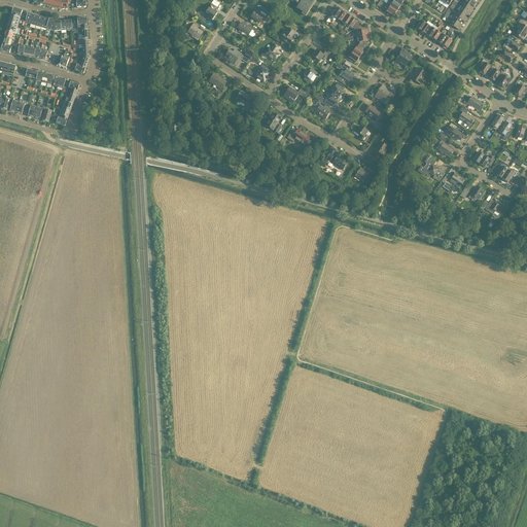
[(62,0),(62,9),(68,9),(68,4),(71,4),(70,0),(62,0)]
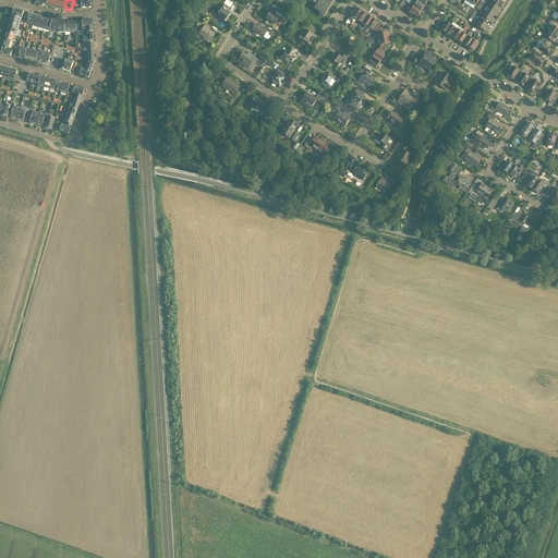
[(308,0),(315,4),(313,8),(320,13),(319,15),(324,17),(335,0),(308,0)]
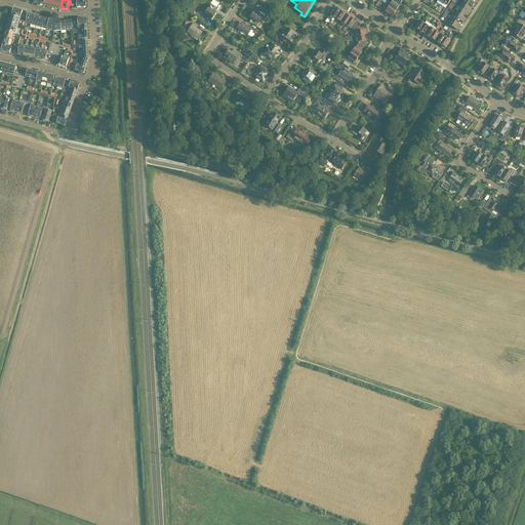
[(461,0),(460,1),(462,2),(472,8),(475,4),(468,0),(461,0)]
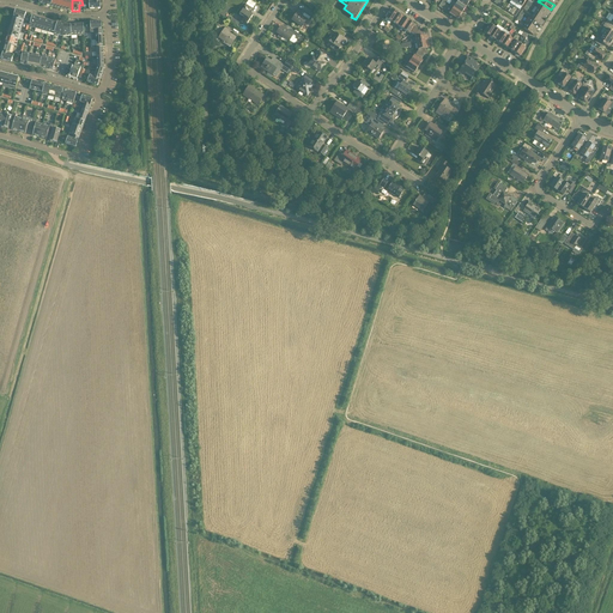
[(466,7),(457,1),(453,7),(461,13),(466,7)]
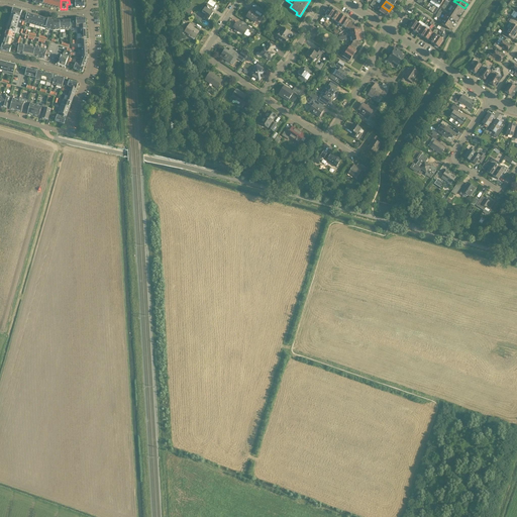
[(461,12),(464,8),(455,2),(452,7),(461,12)]
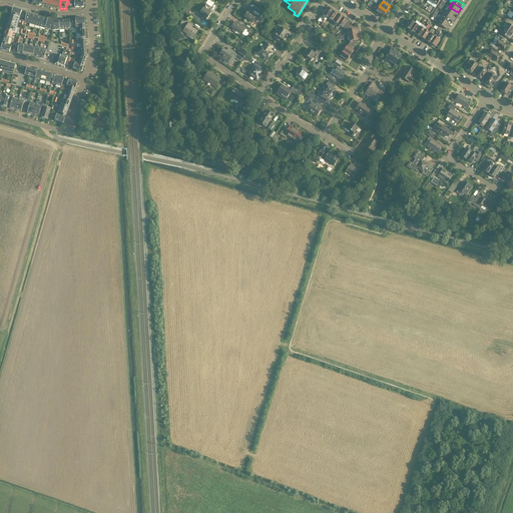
[(211,7),(205,3),(200,12),(203,15),(201,17),(206,20),(207,18),(208,18),(208,17),(211,13),(209,11),(209,10),(211,7)]
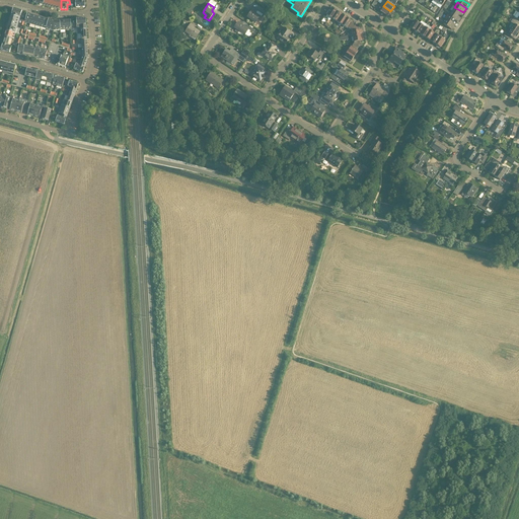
[(190,15),(195,7),(191,4),(184,12),(190,15)]
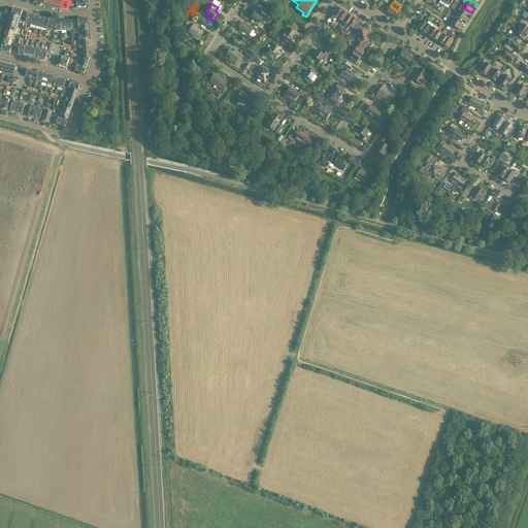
[(397,11),(390,6),(387,11),(394,17),(397,11)]
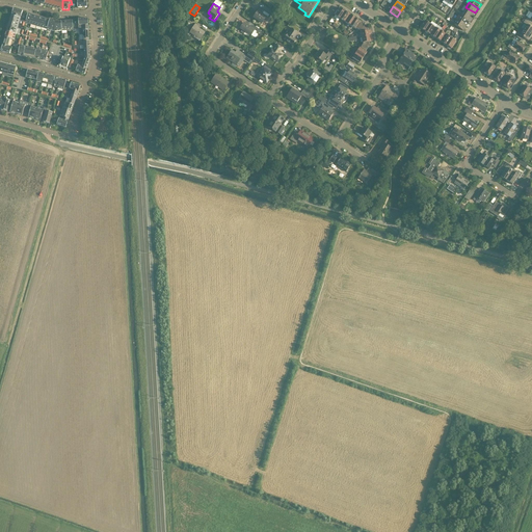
[(472,18),(475,12),(466,7),(463,11),(472,18)]
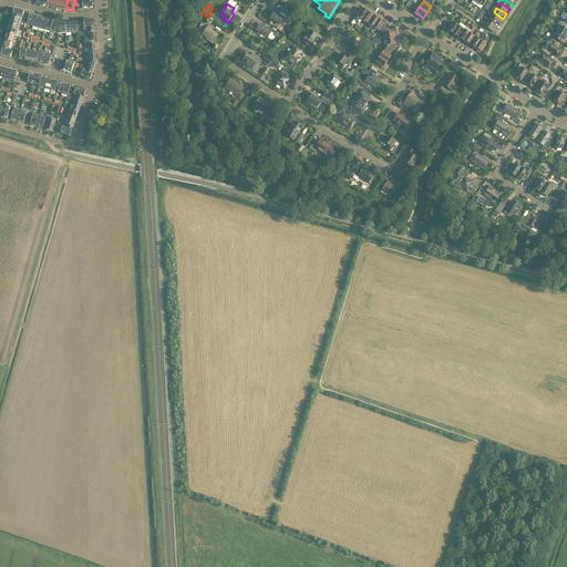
[(14,9),(12,17),(22,20),(24,12),(14,9)]
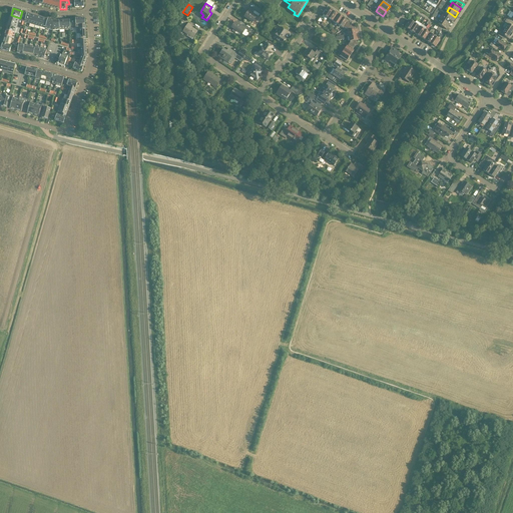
[(328,18),(333,11),(327,8),(323,15),(328,18)]
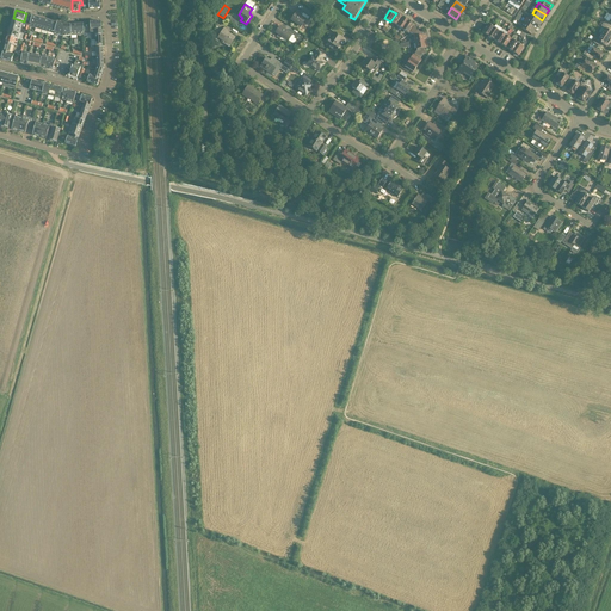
[(301,17),(296,13),(291,20),(301,26),(303,22),(306,24),(310,17),(304,12),(301,17)]
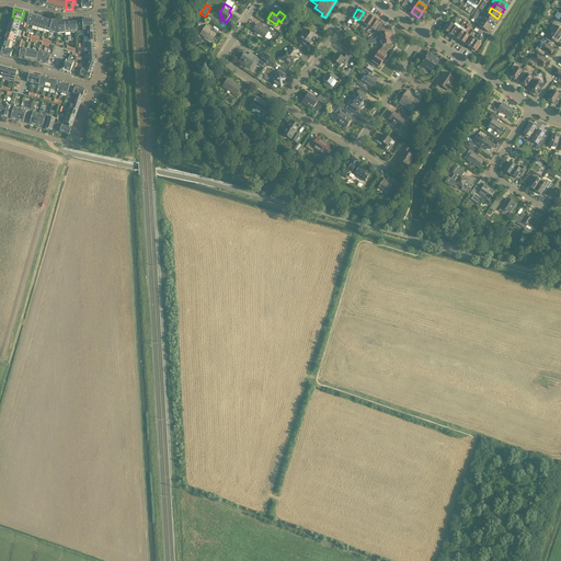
[(369,15),(364,12),(358,20),(364,23),(369,15)]
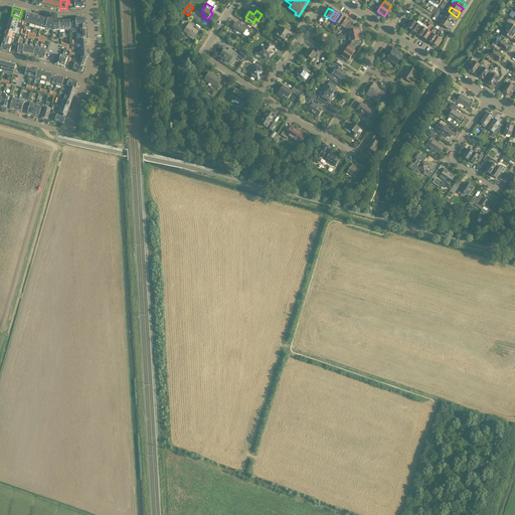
[(454,21),(457,17),(449,11),(446,15),(454,21)]
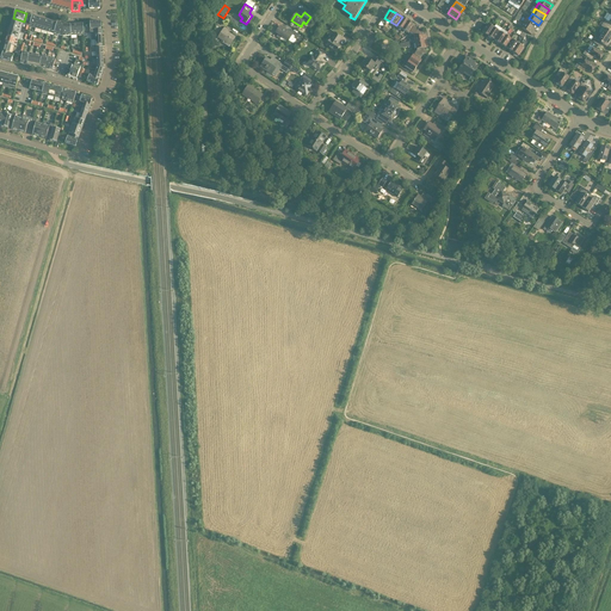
[(402,17),(396,25),(402,30),(408,22),(402,17)]
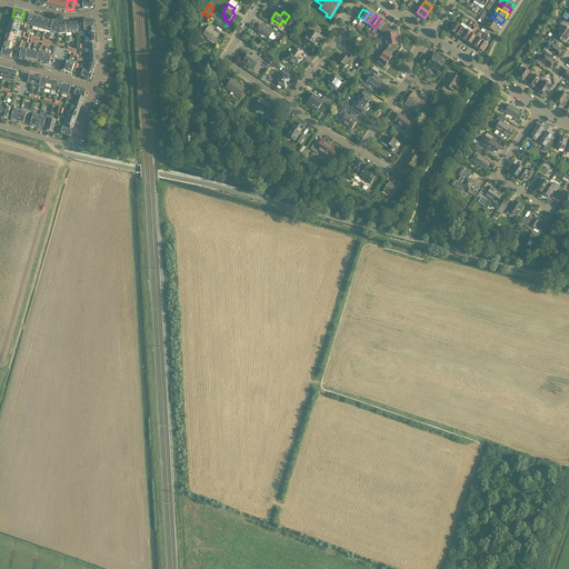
[(10,22),(20,26),(22,20),(12,17),(10,22)]
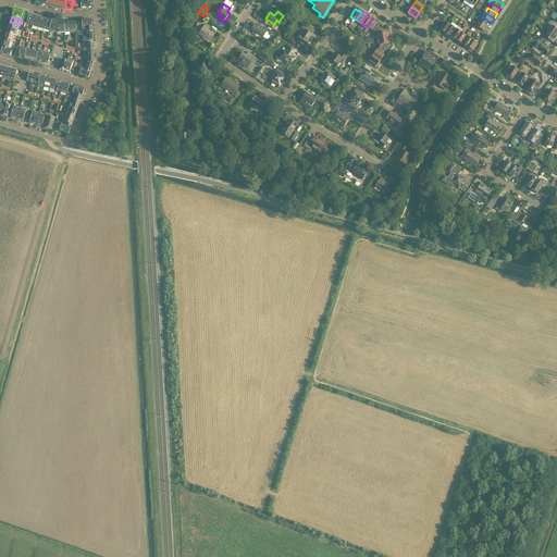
[(479,21),(489,27),(491,23),(482,16),(479,21)]
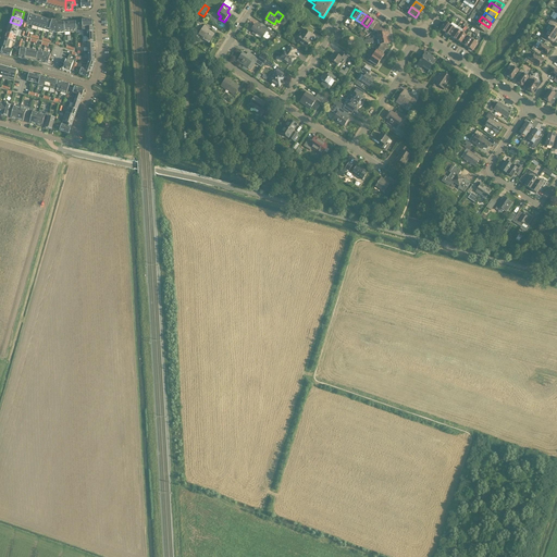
[(82,26),(82,29),(83,29),(86,29),(93,29),(91,20),(82,21),(82,26)]
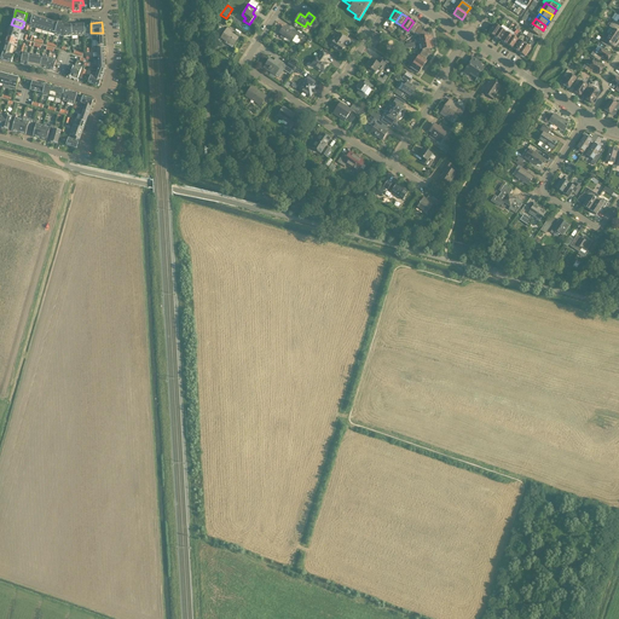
[(420,25),(414,22),(408,30),(414,34),(415,33),(414,33),(418,27),(420,25)]
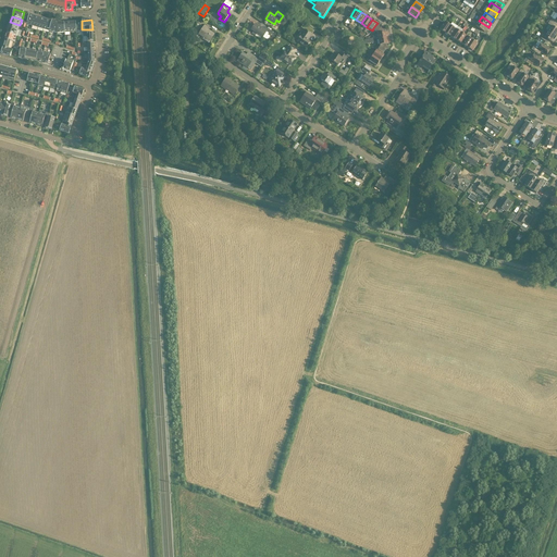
[(479,21),(475,26),(485,32),(489,27),(479,21)]
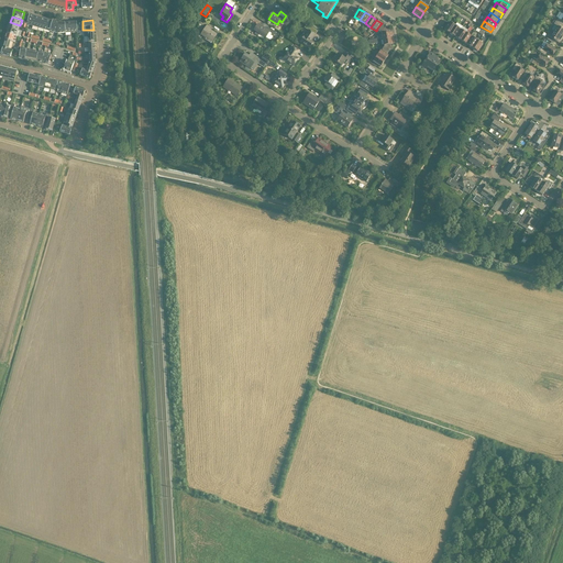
[(553,32),(562,37),(562,30),(562,29),(562,26),(562,25),(555,21),(554,24),(556,26),(553,32)]
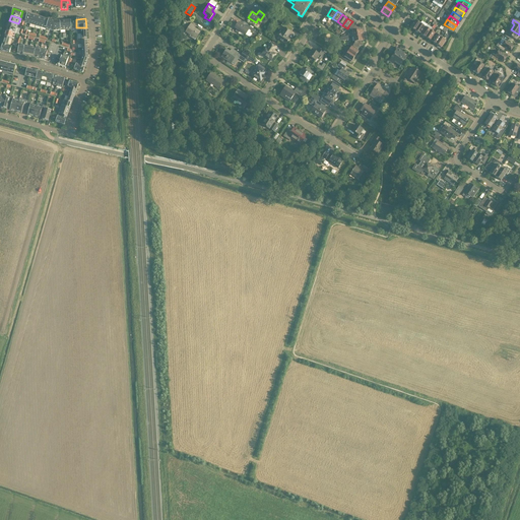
[(410,27),(415,30),(420,23),(414,20),(410,27)]
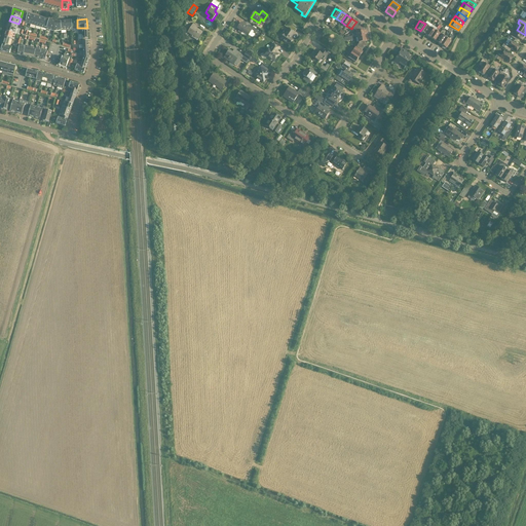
[(240,23),(237,28),(239,29),(242,31),(248,35),(251,30),(253,32),(254,32),(256,33),(258,31),(256,30),(251,26),(249,28),(245,26),(240,23)]
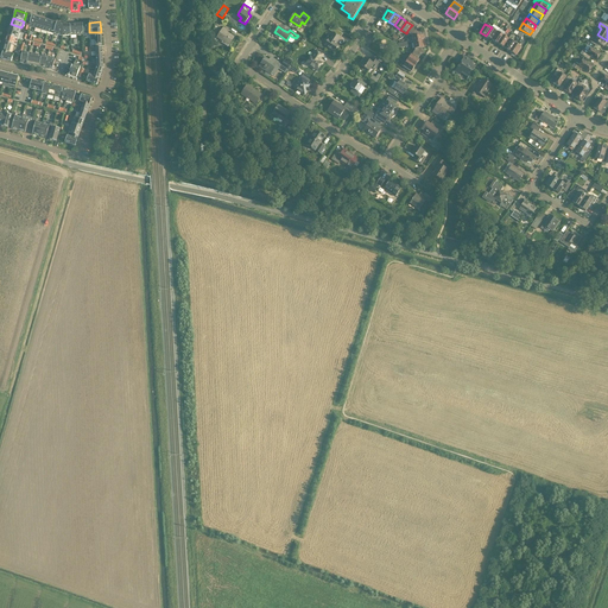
[(329,38),(324,45),(334,52),(339,45),(336,44),(341,38),(335,35),(337,30),(331,26),(329,30),(333,32),(329,39),(329,38)]
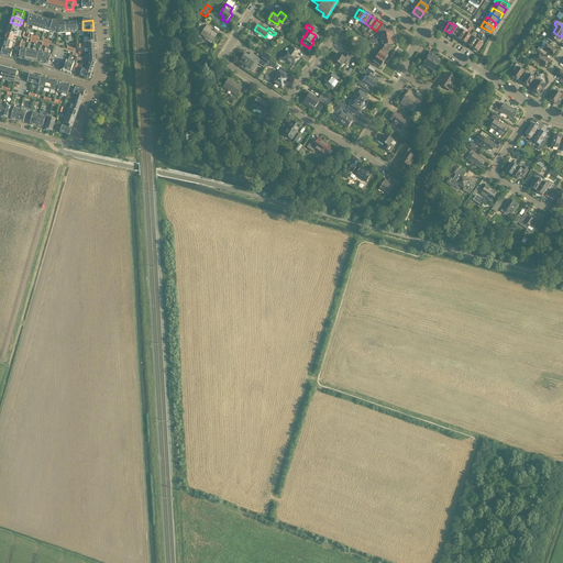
[(381,33),(382,34),(388,33),(387,28),(385,28),(381,24),(376,30),(377,30),(381,33)]
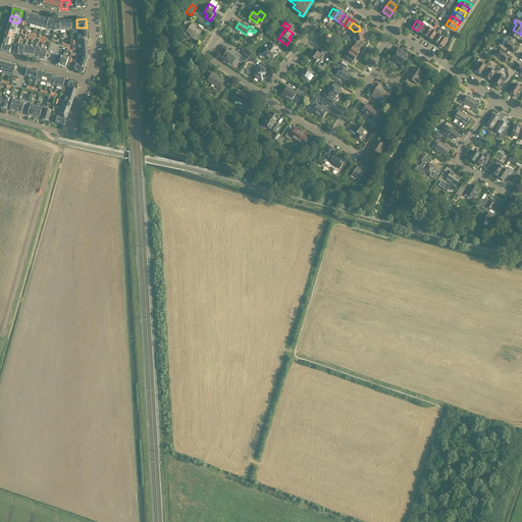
[(192,23),(187,32),(191,35),(190,37),(196,40),(197,39),(201,32),(194,28),(195,25),(192,23)]
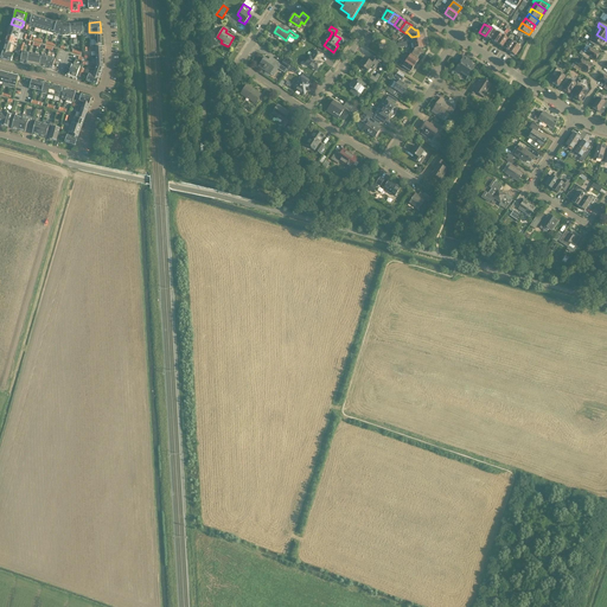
[(497,31),(491,27),(485,36),(491,39),(497,31)]
